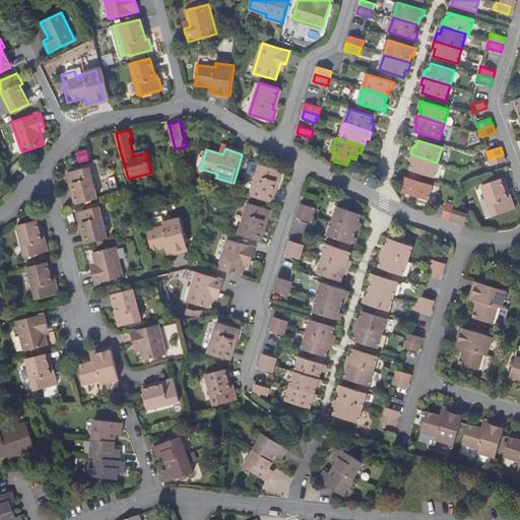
[(440,163),(437,163),(412,154),(410,163),(412,164),(410,171),(435,178),(440,163)]
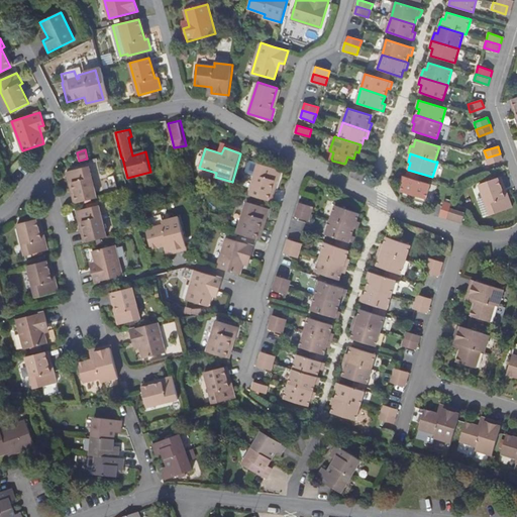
[(489,165),(503,160),(500,153),(487,158),(489,165)]
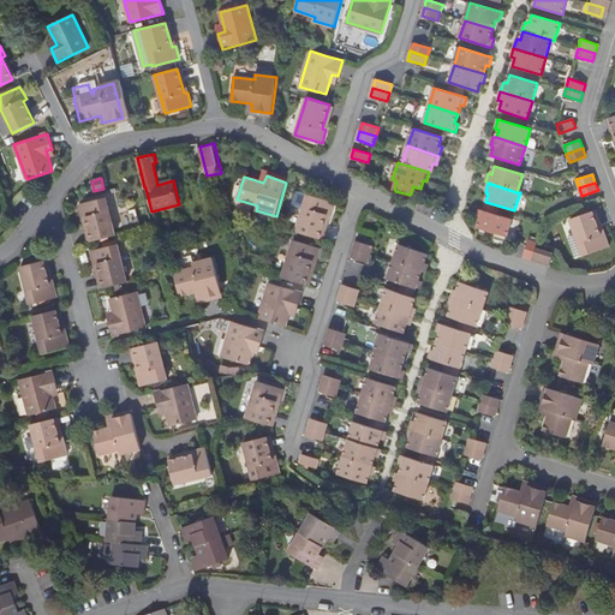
[(296,232),(320,238),(327,215),(330,216),(334,203),(308,195),(296,232)]
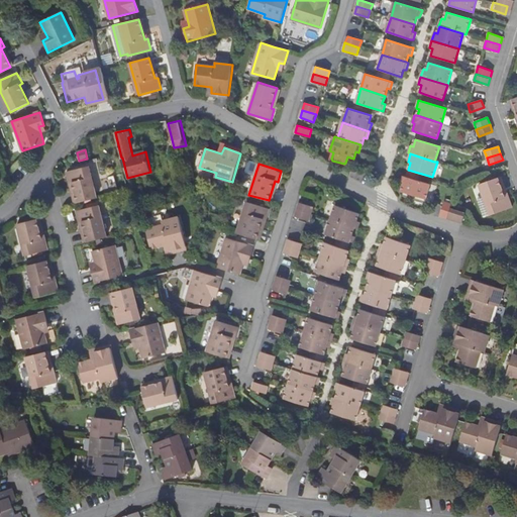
[(78,203),(97,198),(89,167),(67,172),(70,184),(73,183),(78,203)]
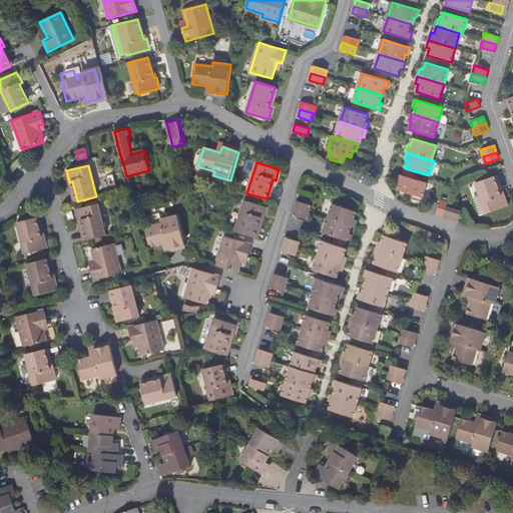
[(401,182),(399,189),(423,197),(427,182),(403,175),(400,174),(398,182),(401,182)]
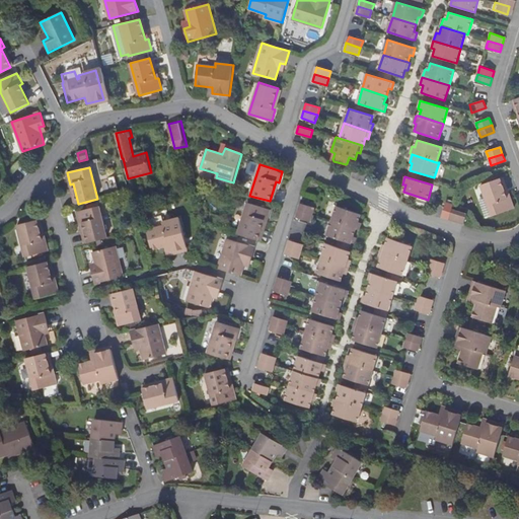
[(492,217),(514,209),(510,198),(507,199),(500,178),(480,186),(492,217)]
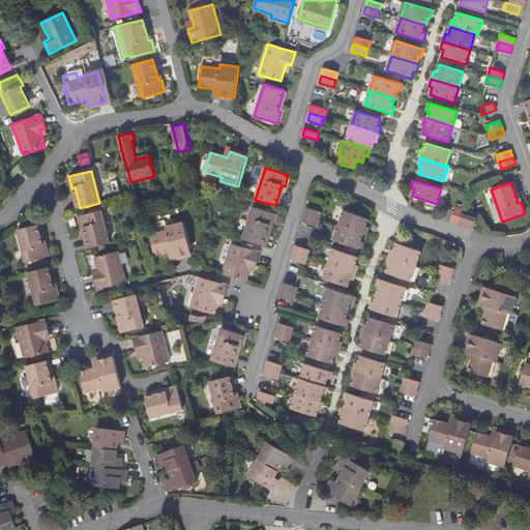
[(243,239),(263,245),(269,225),(272,226),(275,214),(253,207),(243,239)]
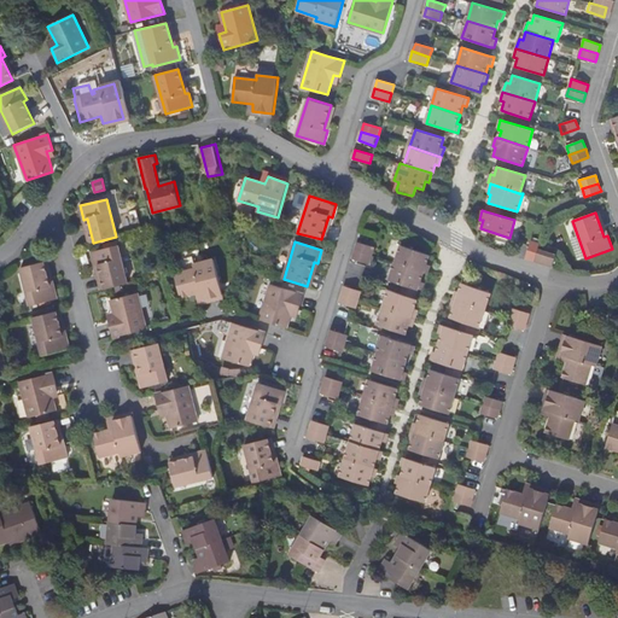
[(355,250),(372,256),(374,248),(357,242),(355,250)]
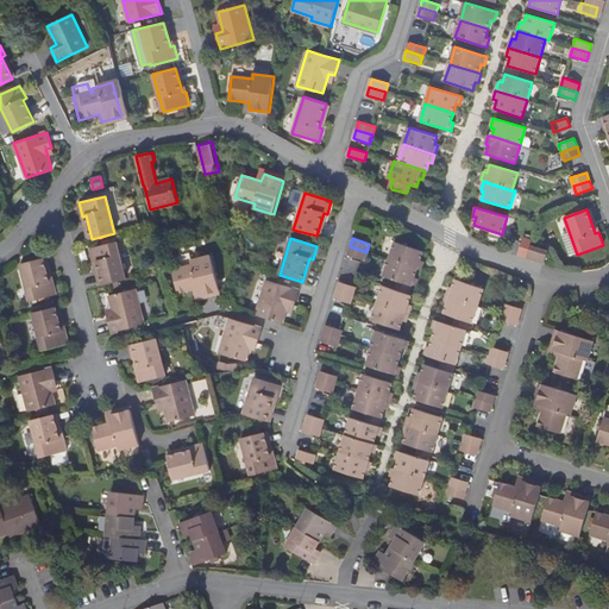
[(518,255),(526,257),(531,243),(532,240),(523,238),(518,255)]
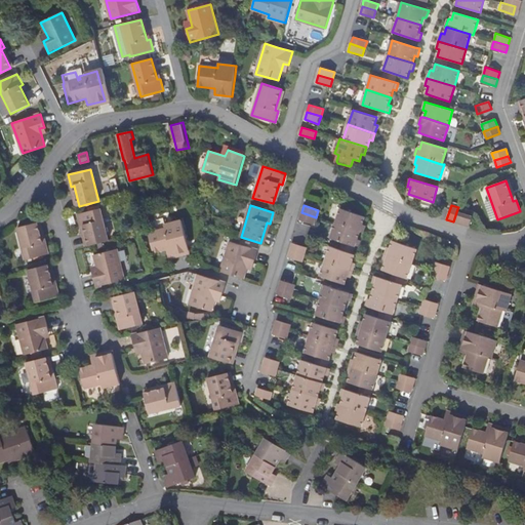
[(336,224),(360,231),(363,233),(366,225),(363,224),(365,215),(341,208),(336,224)]
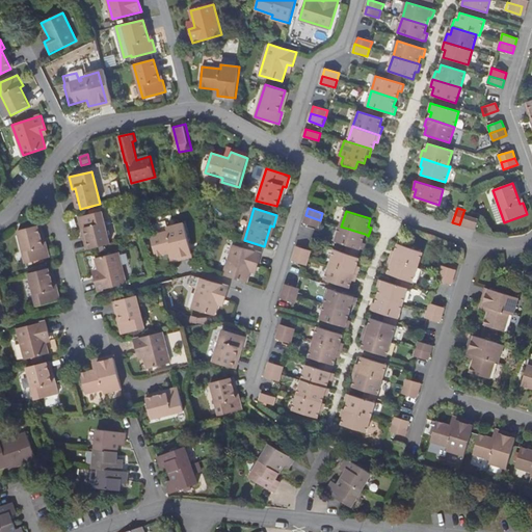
[(89,249),(110,244),(102,212),(78,217),(81,230),(85,229),(89,249)]
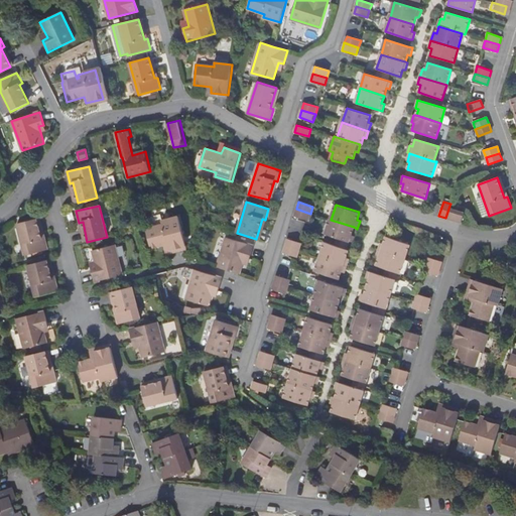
[(308,221),(310,214),(296,209),(294,216),(308,221)]
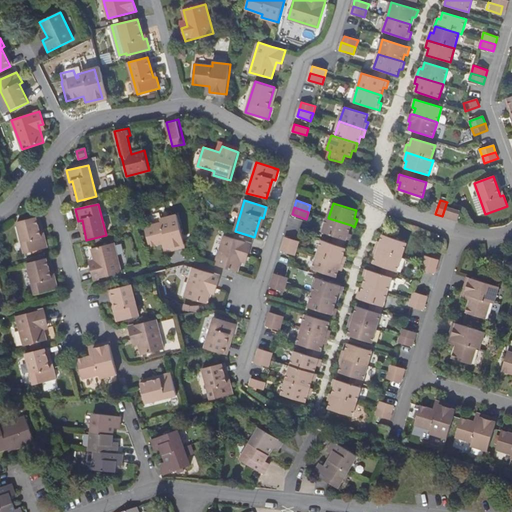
[(149,247),(166,243),(167,249),(184,244),(178,216),(161,220),(162,223),(144,227),(149,247)]
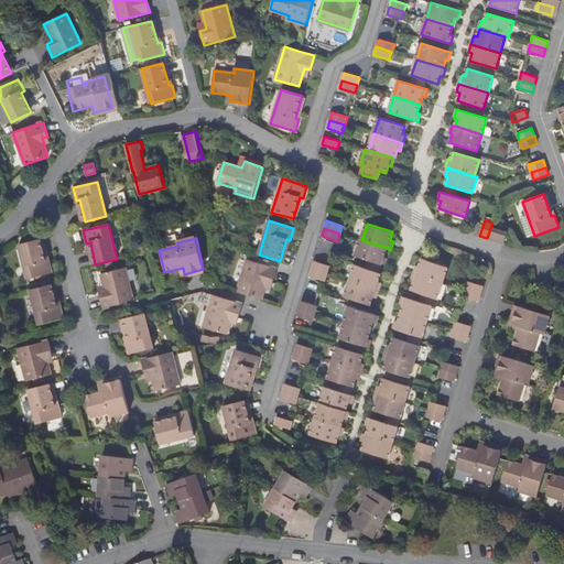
[(45,262),(40,239),(19,245),(28,280),(52,273),(49,261),(45,262)]
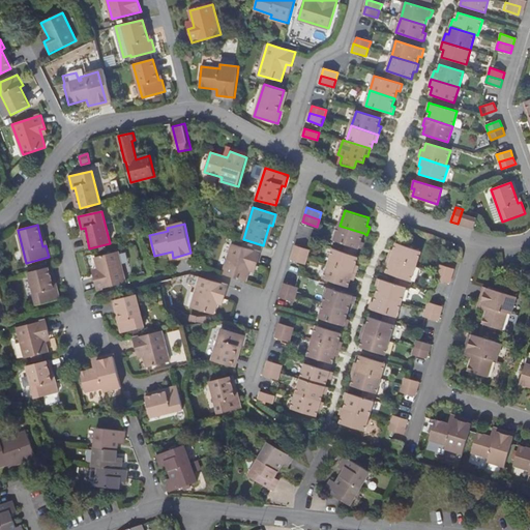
[(335,241),(358,248),(361,249),(363,242),(361,241),(363,233),(340,226),(335,241)]
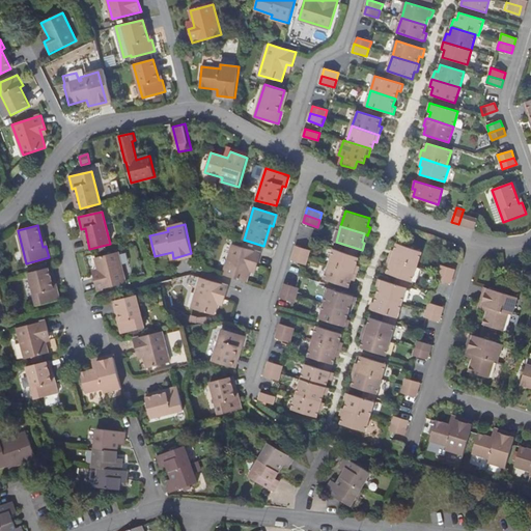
[(390,256),(417,267),(422,250),(397,243),(395,250),(392,249),(390,256)]
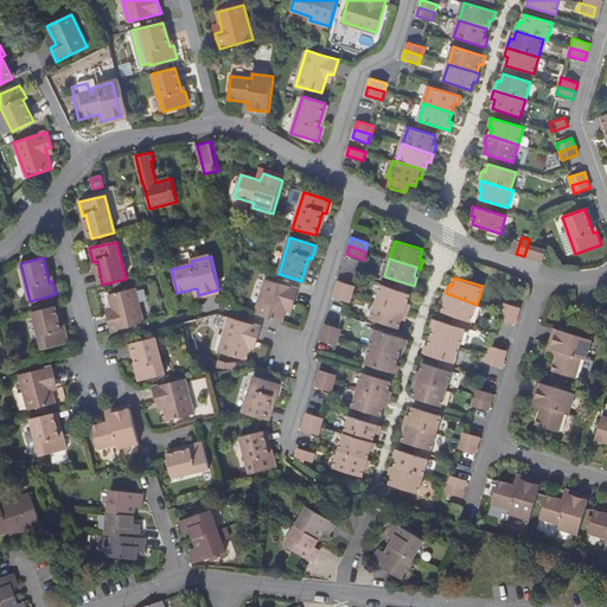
[(255,314),(281,323),(287,304),(293,305),(298,289),(266,280),(255,314)]
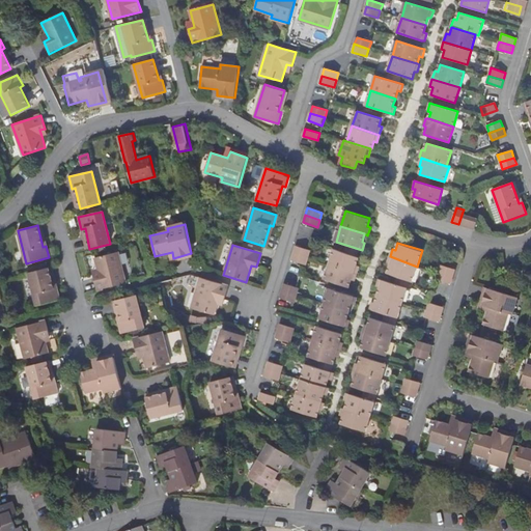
[(294,253),(308,257),(310,250),(296,246),(294,253)]
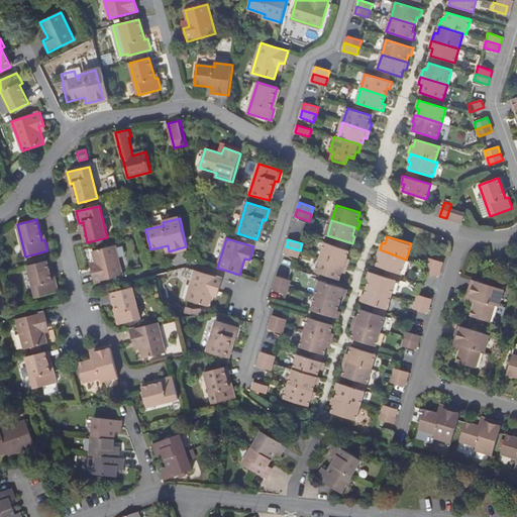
[(322,259),(347,266),(350,259),(347,257),(349,250),(347,249),(327,243),(322,259)]
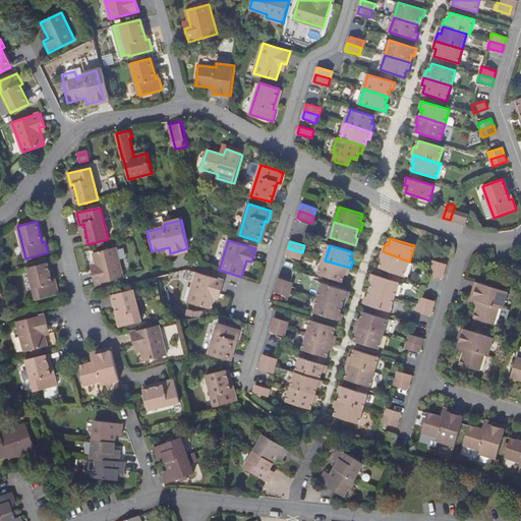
[(96,285),(123,278),(116,247),(93,253),(97,270),(92,272),(95,285),(96,285)]
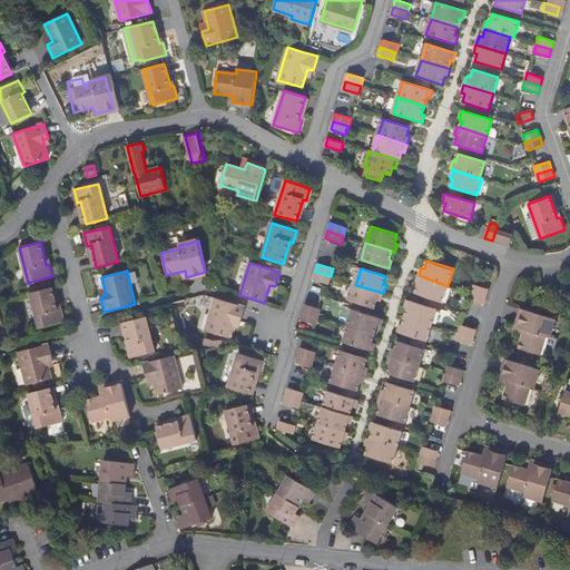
[(328,284),(331,276),(315,272),(313,279),(328,284)]
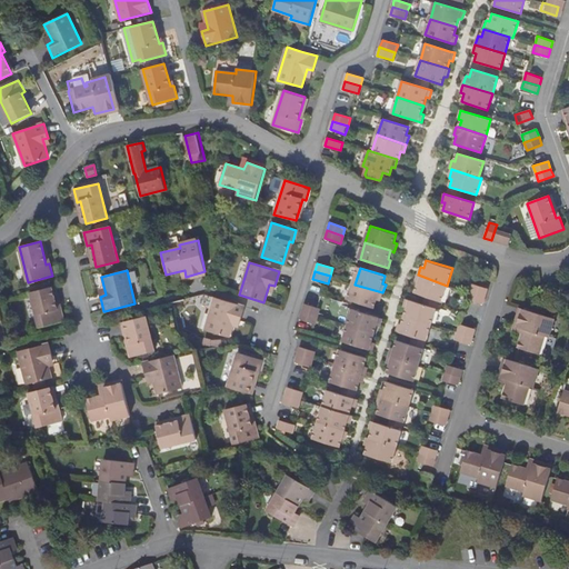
[(442,301),(447,286),(418,275),(415,283),(417,285),(415,292),(441,301),(442,301)]
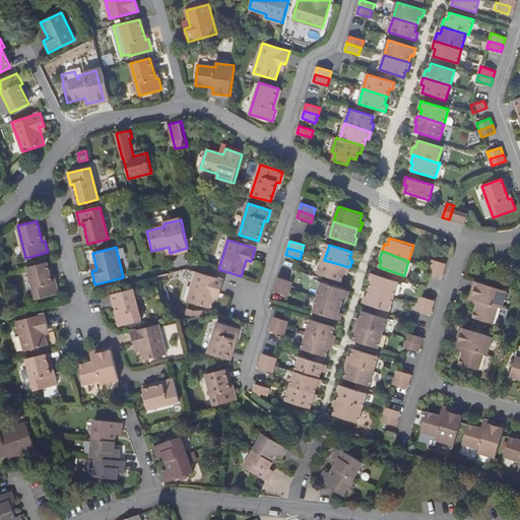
[(429,266),(443,270),(446,263),(432,259),(429,266)]
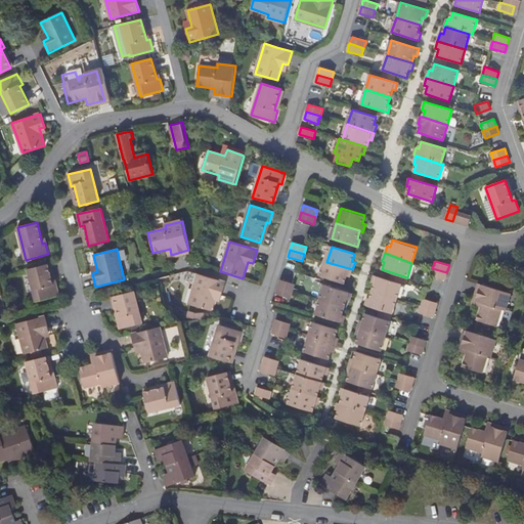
[(322,276),(344,284),(346,276),(349,277),(352,269),(326,262),(322,276)]
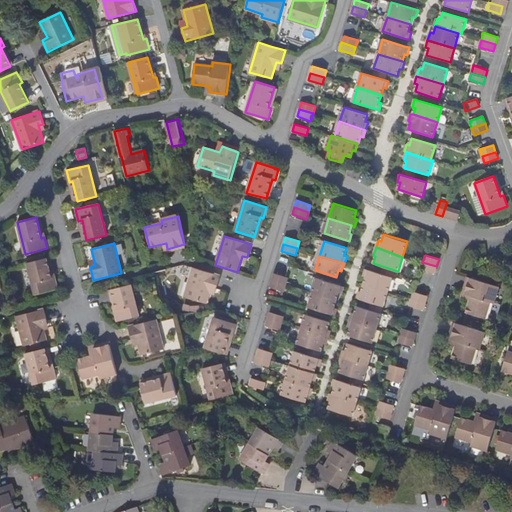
[(47,258),(27,263),(35,295),(58,289),(55,278),(52,278),(47,258)]
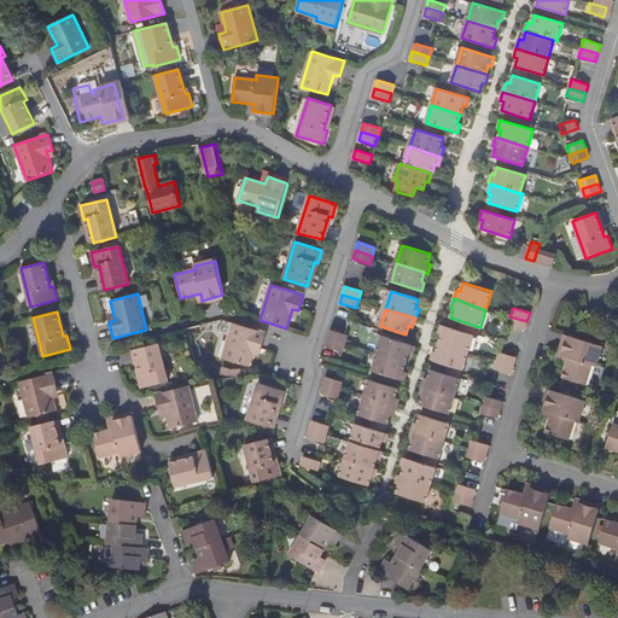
[(507,325),(524,331),(526,321),(509,316),(507,325)]
